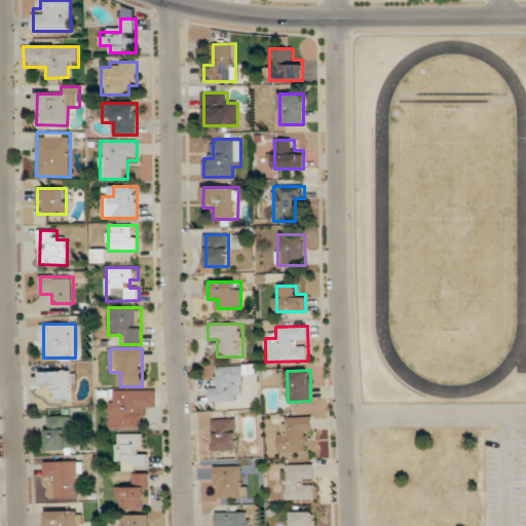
[(74,401),(75,372),(42,371),(41,388),(53,388),(53,400),(74,401)]
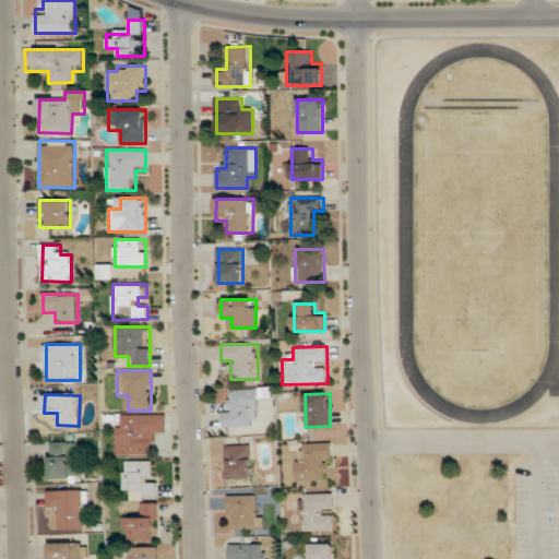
[(117,455),(154,456),(154,433),(166,433),(166,415),(117,415),(117,455)]
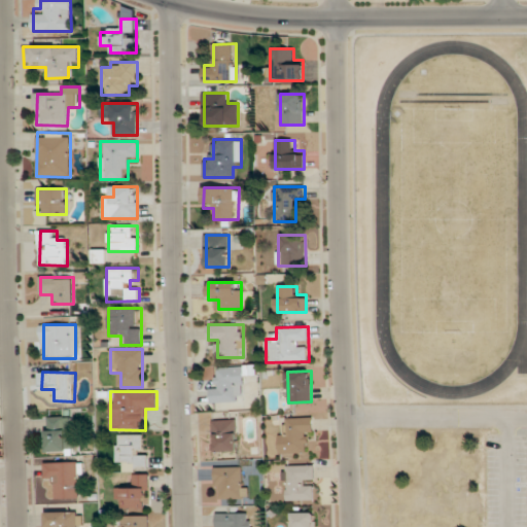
[(46,453),(74,453),(73,417),(46,417),(46,453)]
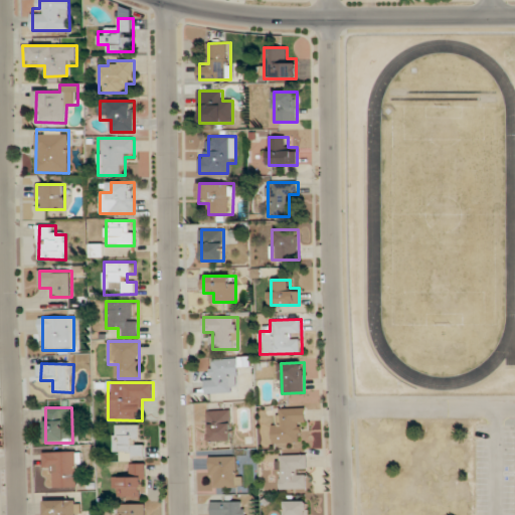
[(274,443),(299,443),(299,433),(306,433),(306,408),(274,408),(274,443)]
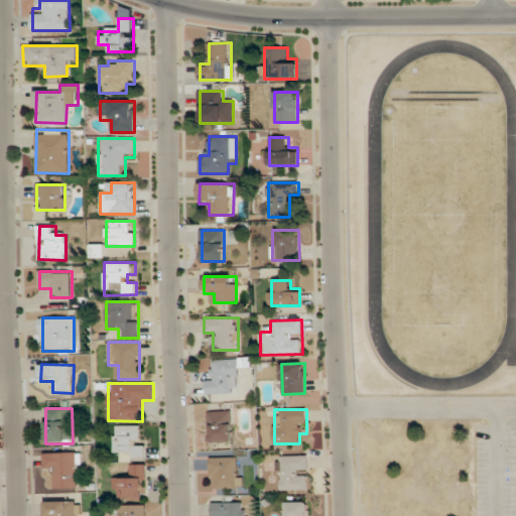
[(233,411),(211,411),(211,442),(233,442),(233,411)]
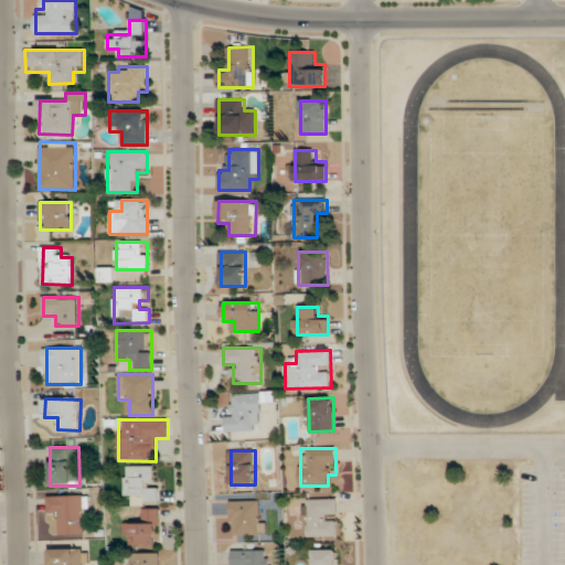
[(158,503),(158,466),(126,466),(126,503),(158,503)]
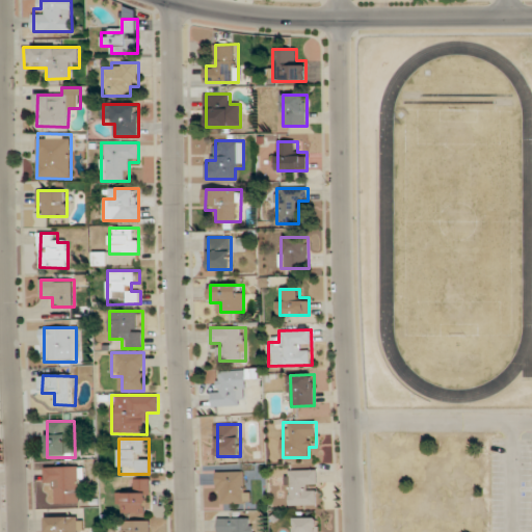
[(46,467),(47,484),(57,484),(57,504),(85,504),(84,467),(46,467)]
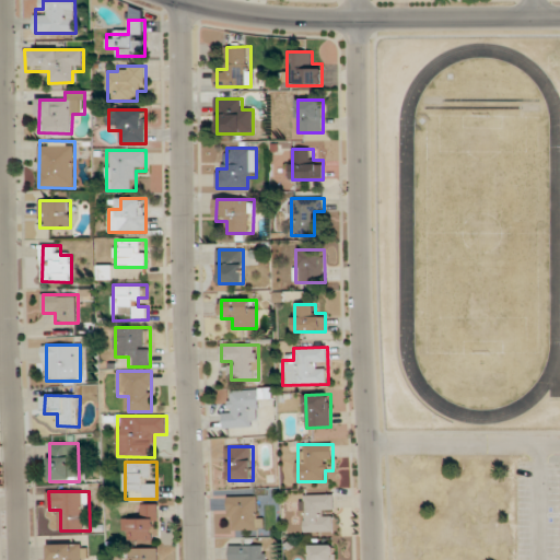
[(335,532),(335,496),(302,496),(302,532),(335,532)]
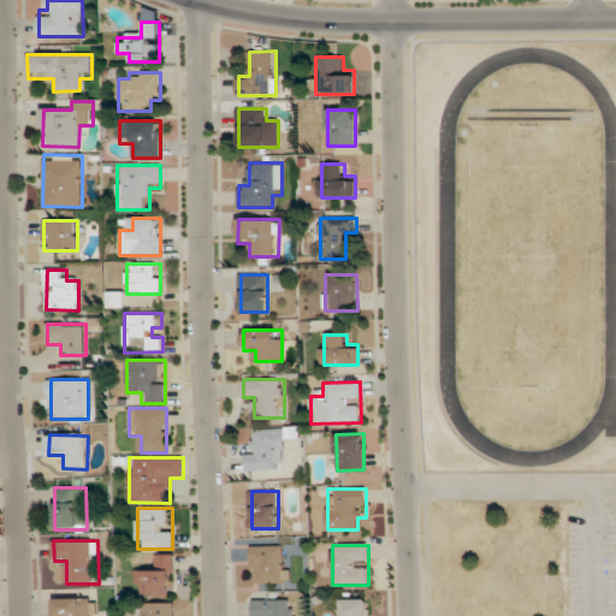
[(253,584),(288,584),(288,546),(253,546),(253,584)]
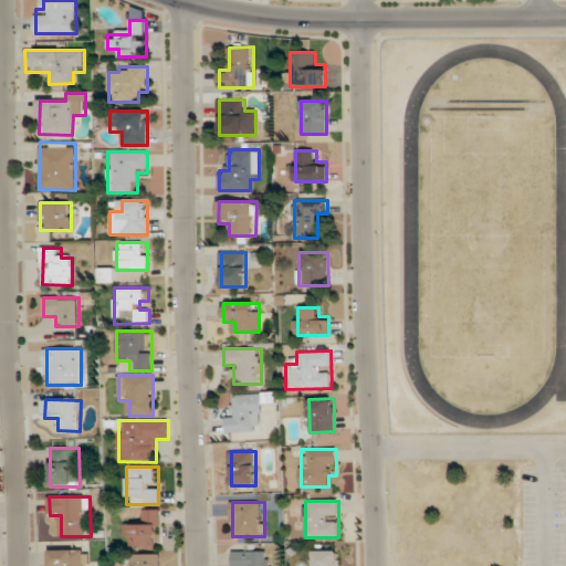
[(159,546),(159,510),(144,510),(144,521),(125,521),(125,546),(159,546)]
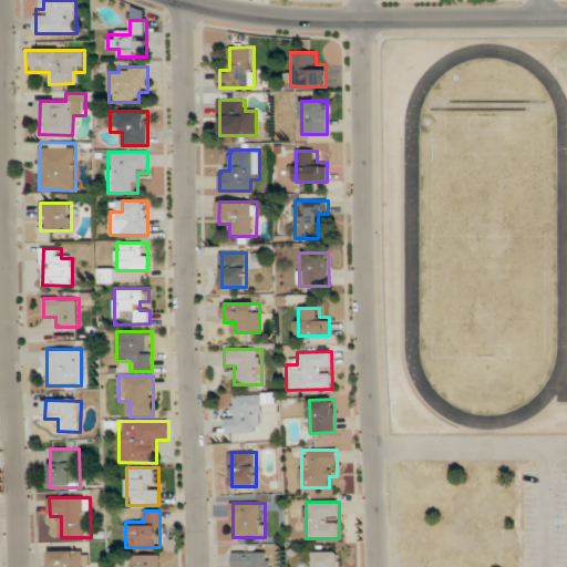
[(340,566),(341,552),(315,552),(315,566),(340,566)]
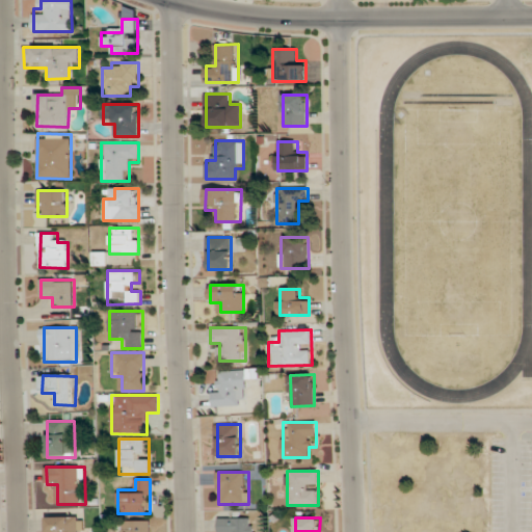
[(219,531),(225,531),(253,531),(253,519),(219,519),(219,531)]
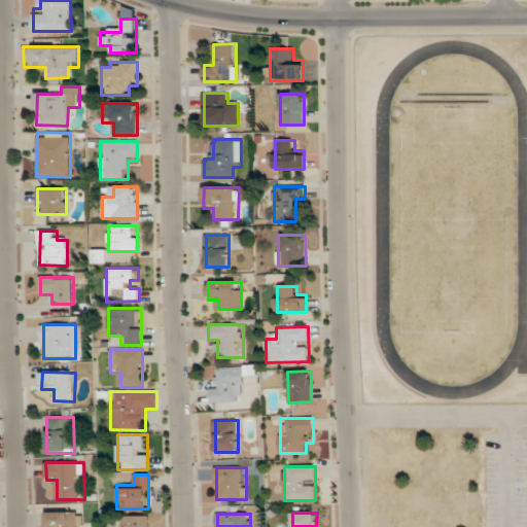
[(150,526),(150,516),(121,516),(120,526),(150,526)]
